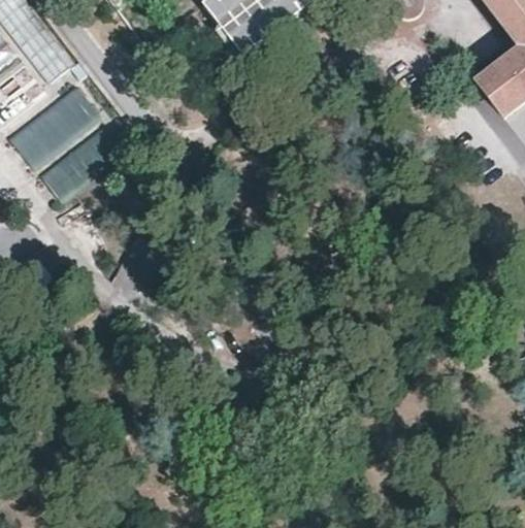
[(76,66),(25,0),(0,0),(0,21),(51,86),(76,66)]
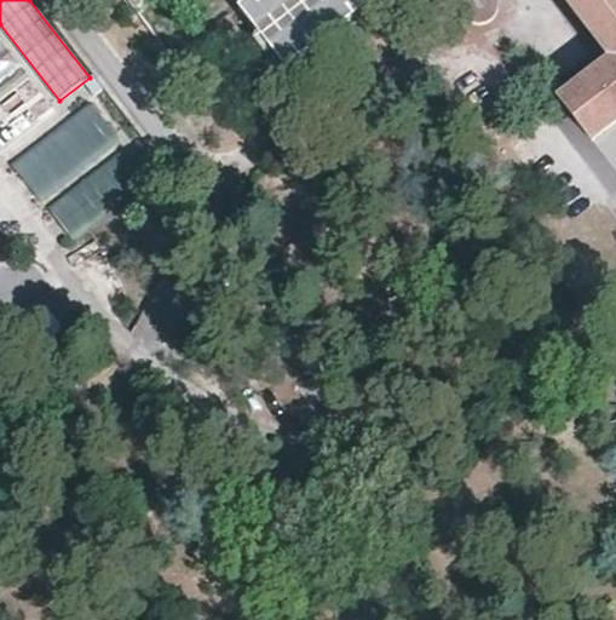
[(245,0),(294,59),(368,0),(245,0)]
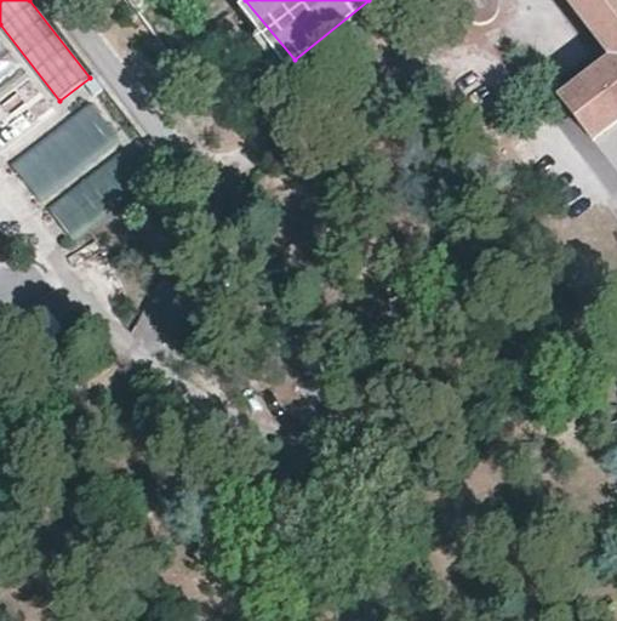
[(487,7),(489,3),(487,0),(455,0),(455,6),(457,12),(462,17),(467,20),(474,20),(480,18),(485,13),(487,7)]
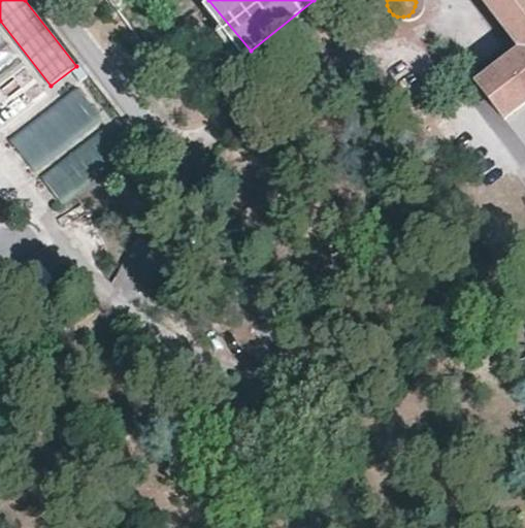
[(524,0),(480,0),(514,43),(472,75),(499,110),(524,90),(524,0)]
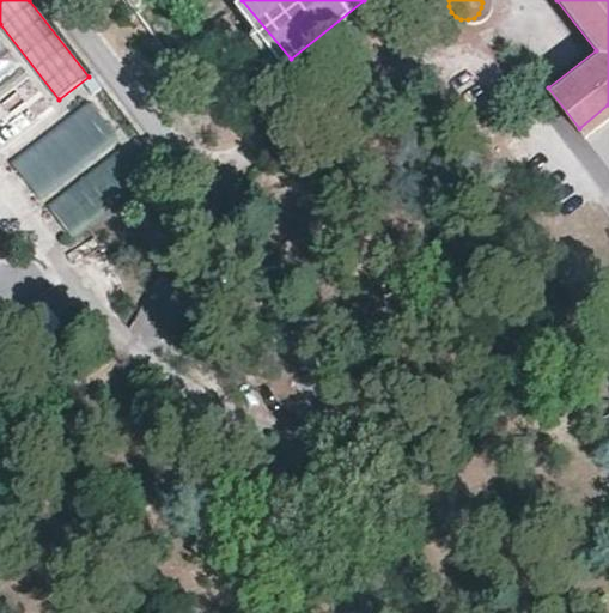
[(0,77),(19,62),(0,37),(0,77)]
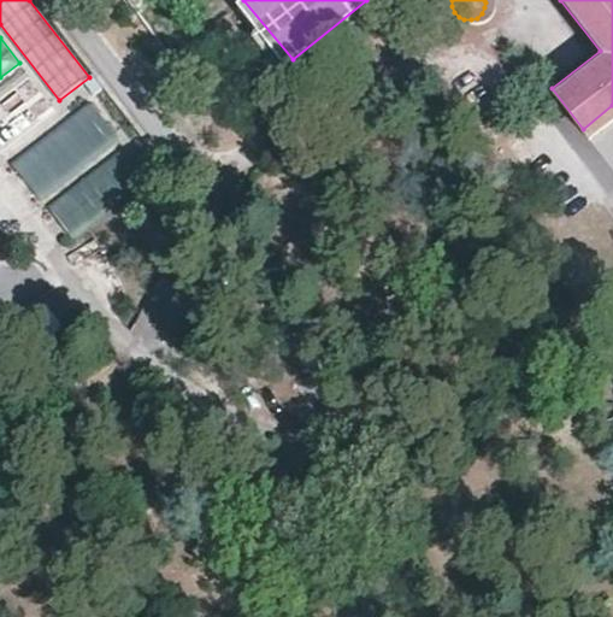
[(56,110),(29,75),(0,97),(0,153),(56,110)]
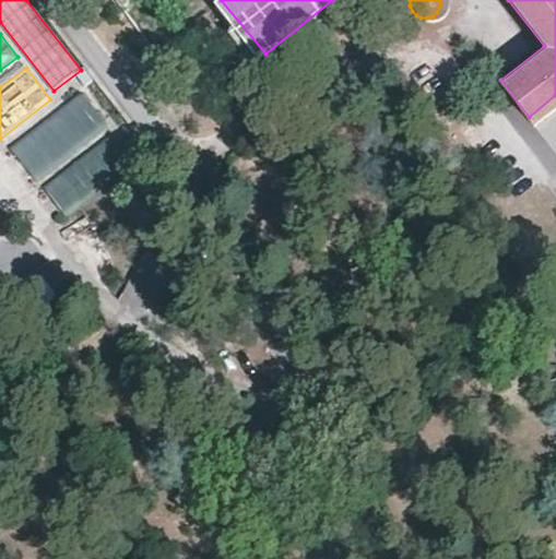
[(109,126),(80,88),(8,145),(37,182),(109,126)]
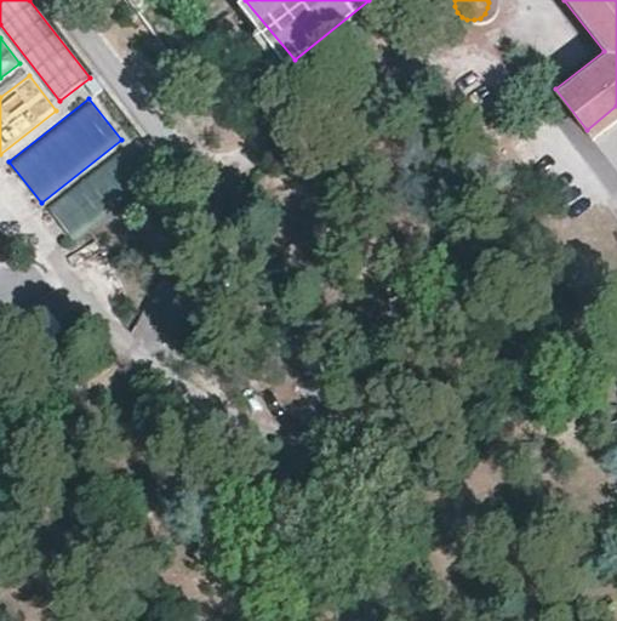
[(150,181),(124,146),(46,204),(74,240),(150,181)]
